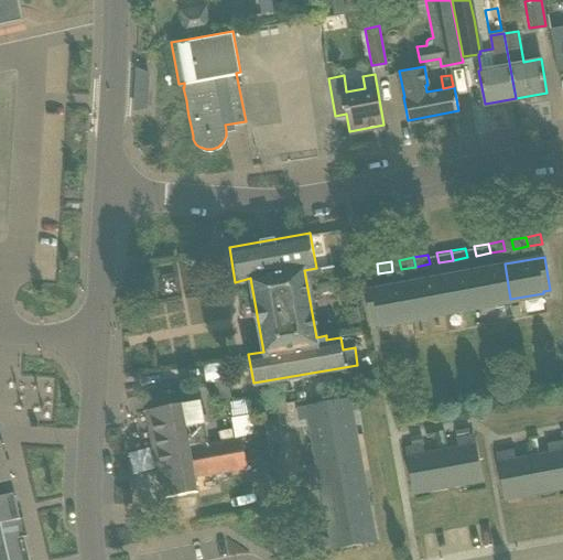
[(363,267),(364,276),(378,273),(377,264),(363,267)]
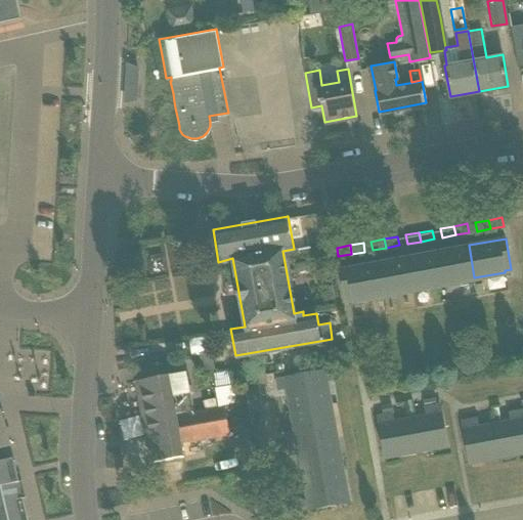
[(438,251),(444,284),(474,277),(469,245),(438,251)]
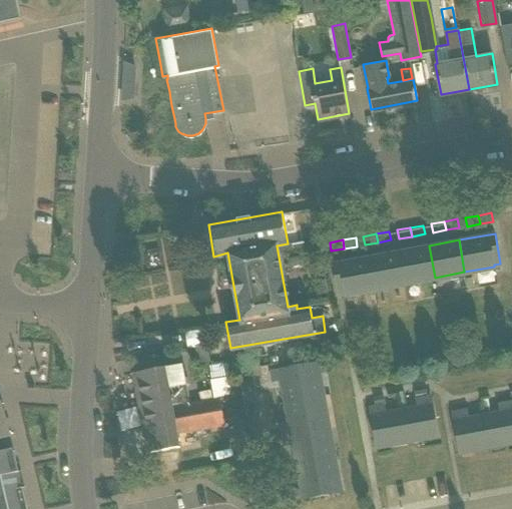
[(399,250),(405,283),(435,278),(429,245),(399,250)]
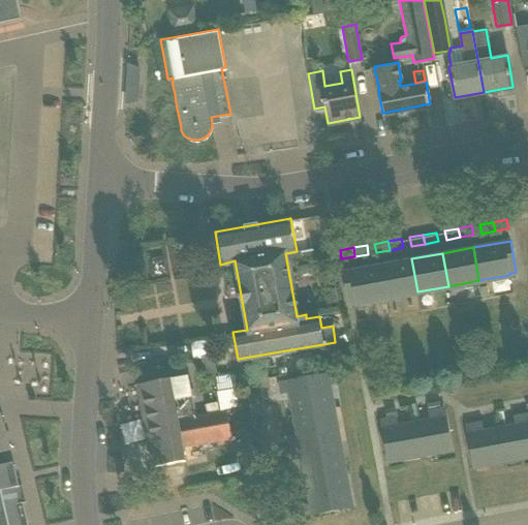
[(380,265),(386,298),(417,291),(411,258),(380,265)]
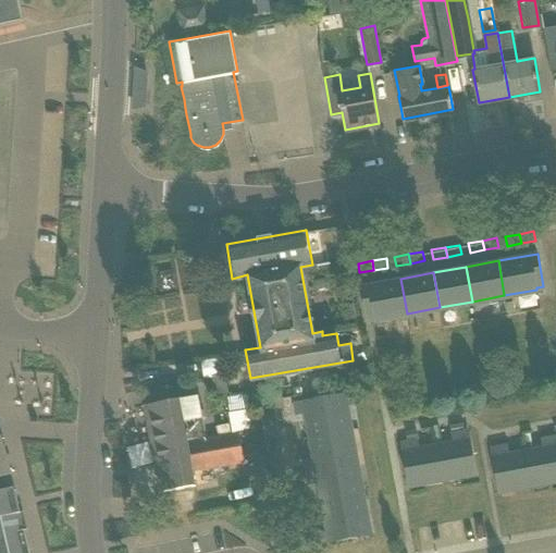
[(374,317),(374,319),(407,314),(400,279),(361,285),(368,318),(374,317)]
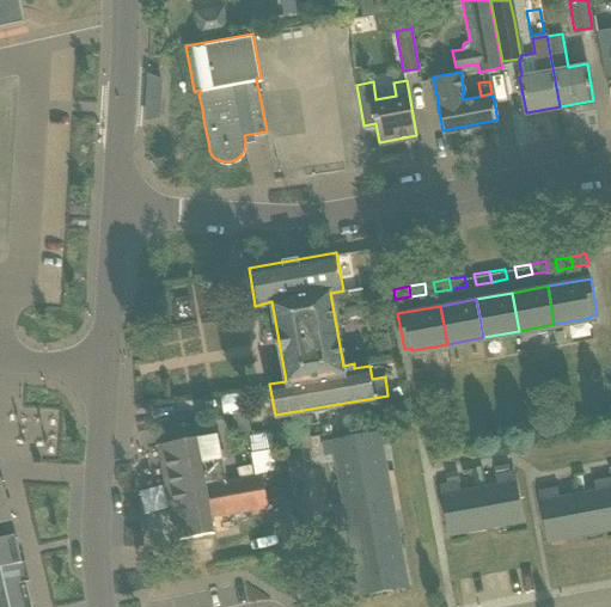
[(243,409),(232,411),(236,430),(246,428),(243,409)]
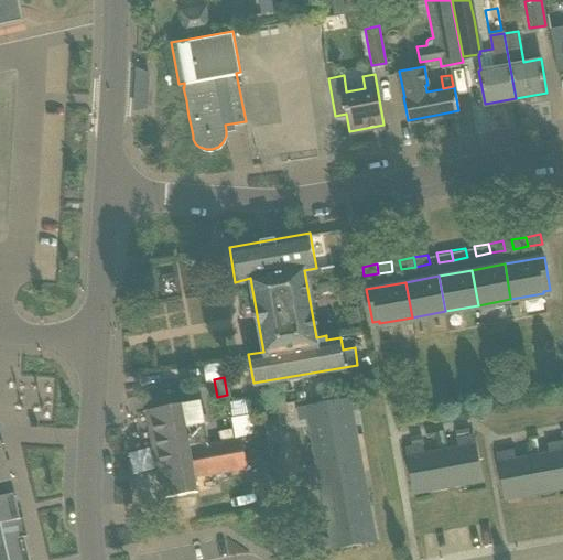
[(348,397),(299,406),(301,417),(310,415),(314,440),(355,432),(348,397)]
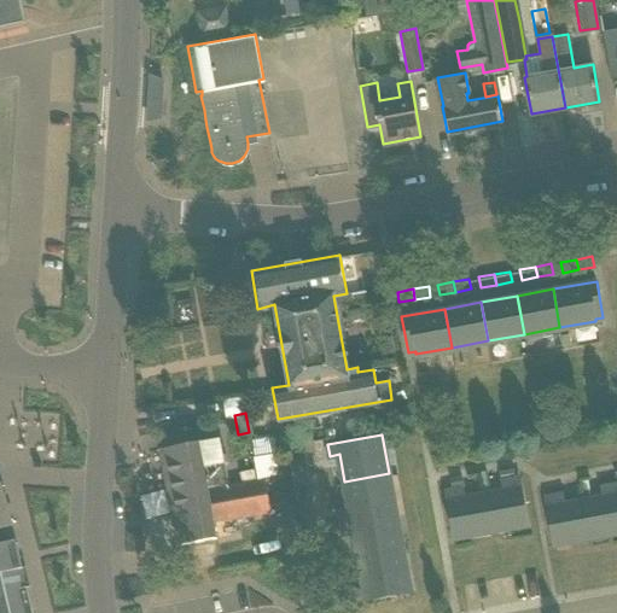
[(226,483),(228,483),(220,436),(161,447),(173,513),(230,501),(226,483)]
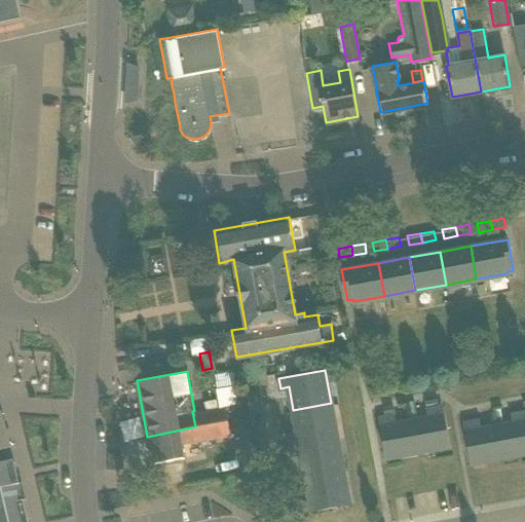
[(236,384),(216,388),(219,406),(236,403),(240,402),(236,384)]
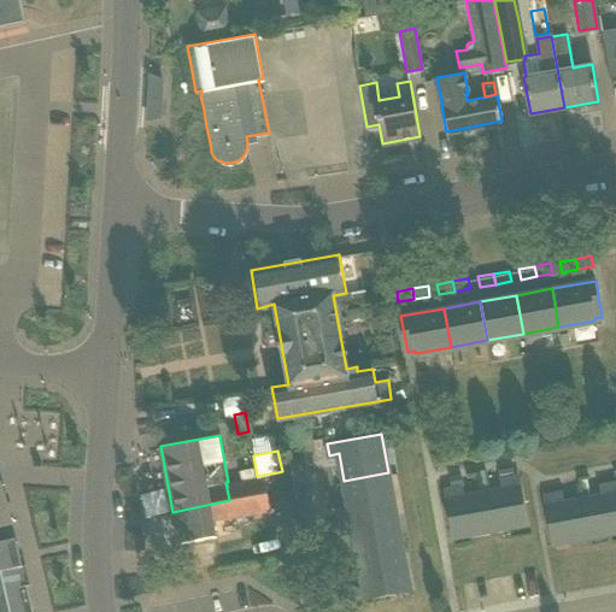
[(305,458),(291,460),(294,481),(309,478),(305,458)]
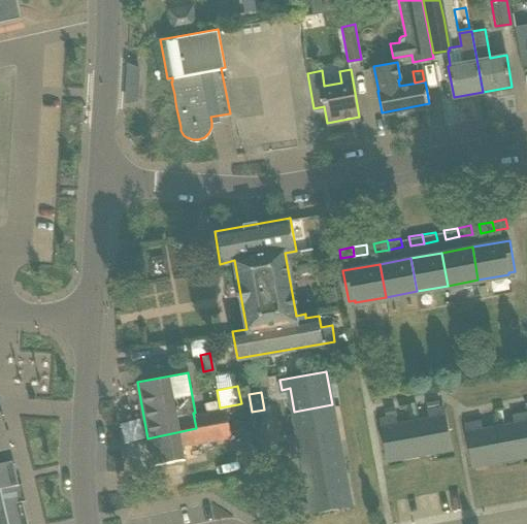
[(298,434),(290,436),(292,446),(337,437),(332,404),(294,412),(298,434)]
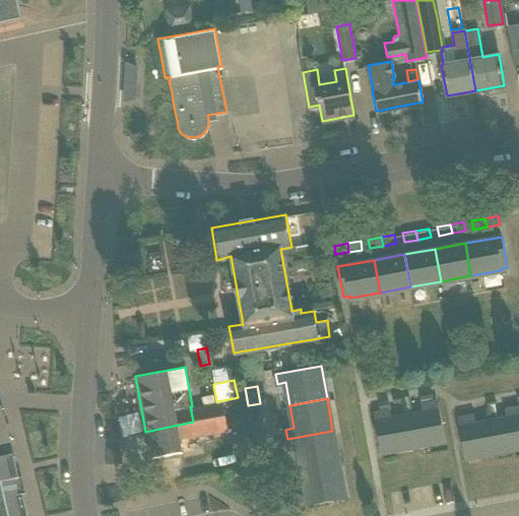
[(388,399),(378,401),(379,408),(389,407),(388,399)]
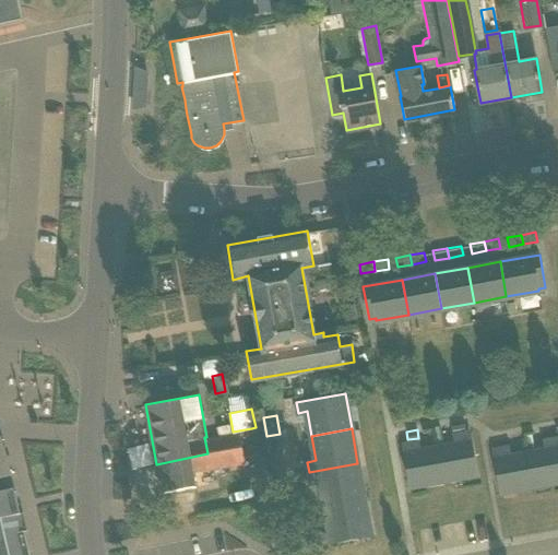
[(239,430),(206,437),(204,437),(208,453),(156,464),(161,492),(196,485),(192,470),(245,461),(239,430)]
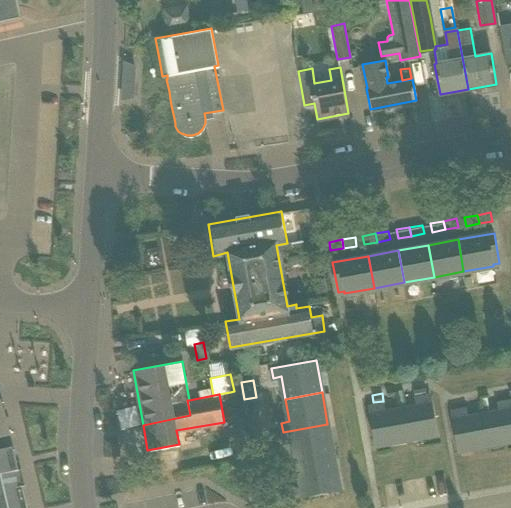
[(400,408),(406,439),(436,433),(429,394),(414,396),(416,405),(400,408)]
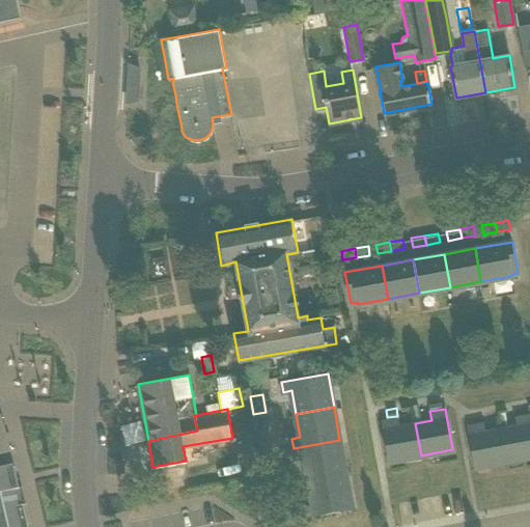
[(0,451),(10,449),(0,414),(0,451)]
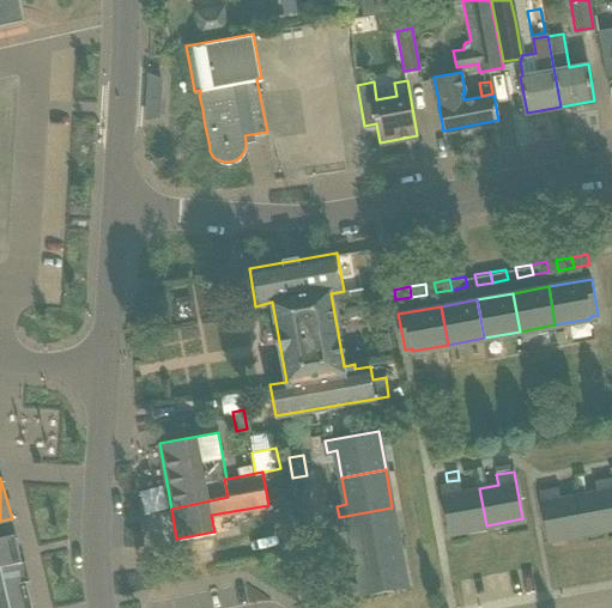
[(579,494),(585,532),(611,526),(611,480),(611,478),(595,480),(598,491),(579,494)]
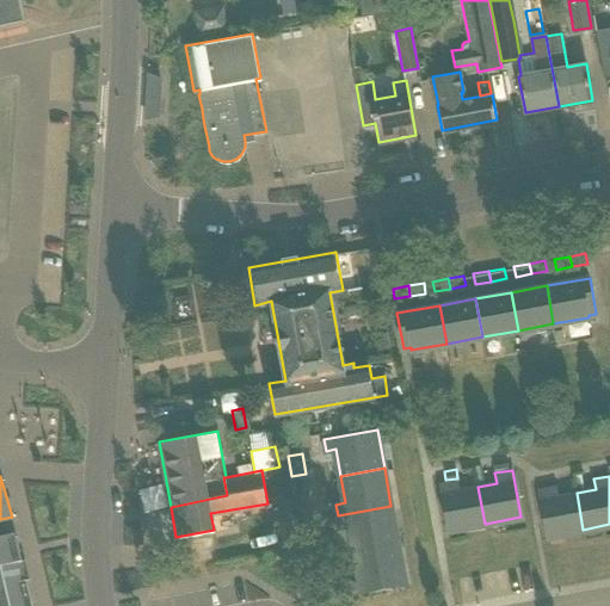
[(439,482),(449,530),(485,524),(478,487),(458,490),(457,480),(439,482)]
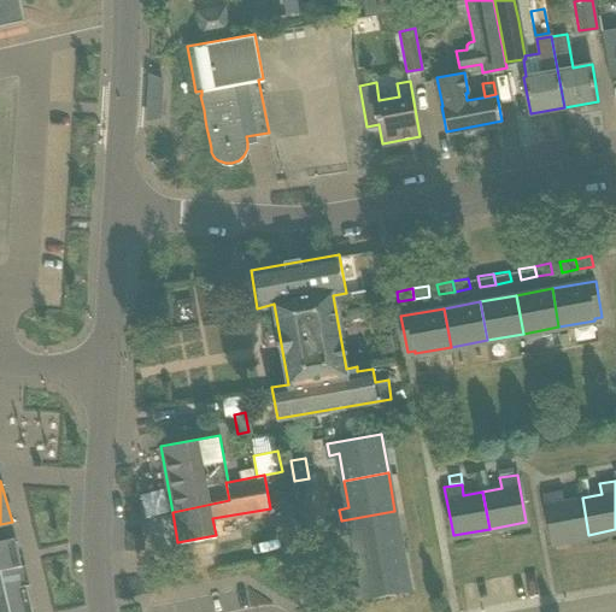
[(544,494),(552,541),(588,535),(582,498),(563,501),(561,490),(544,494)]
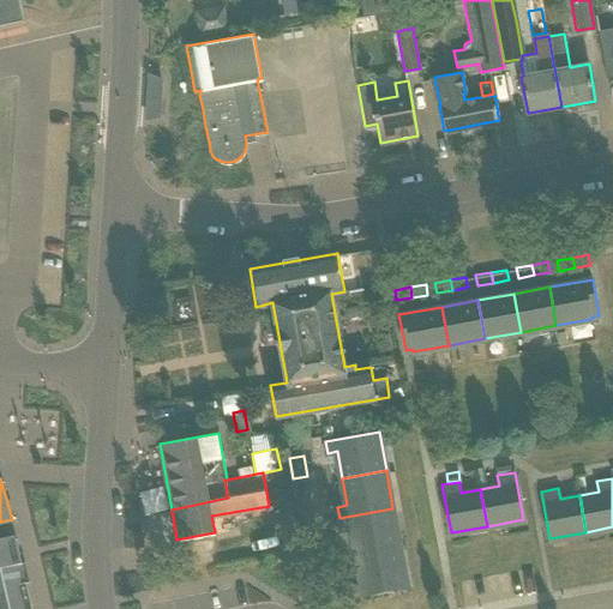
[(350,528),(355,555),(400,547),(392,508),(340,518),(341,530),(350,528)]
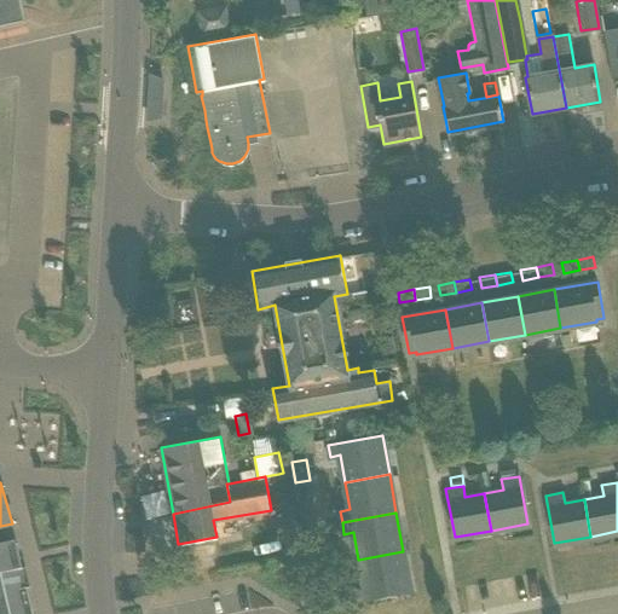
[(0,613),(33,613),(28,591),(26,585),(22,585),(22,586),(17,567),(18,567),(22,566),(16,540),(12,542),(0,544),(0,613)]
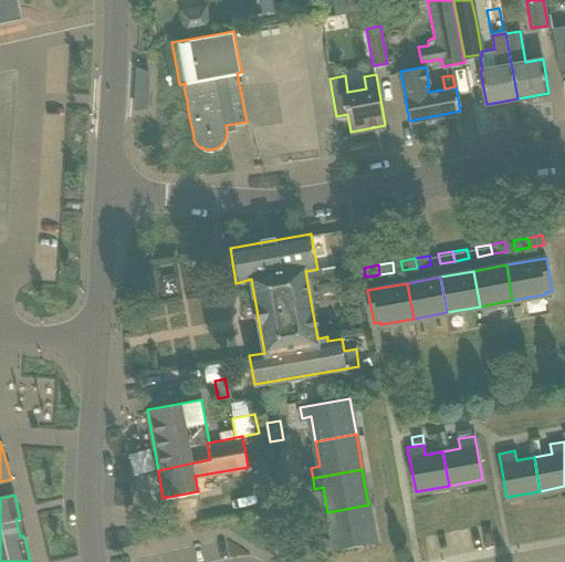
[(332,537),(324,539),(326,550),(375,541),(368,505),(327,512),(332,537)]
